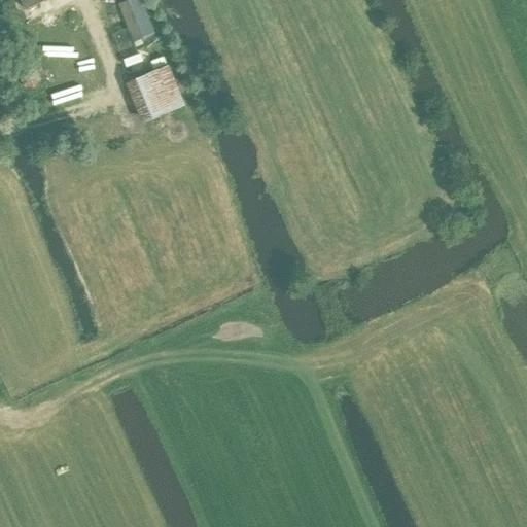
[(9,0),(0,0),(0,10),(12,6),(9,0)]
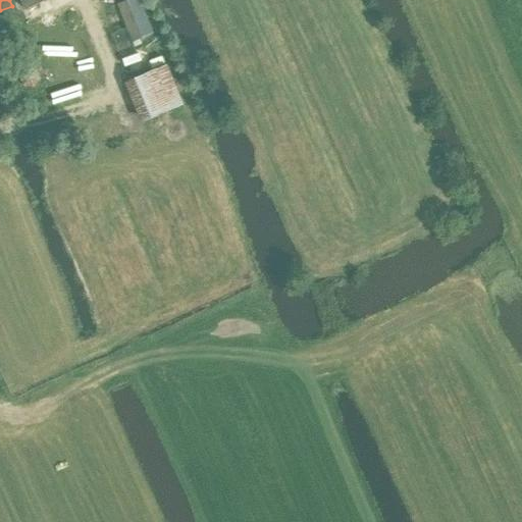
[(53,0),(21,0),(27,11),(53,0)]
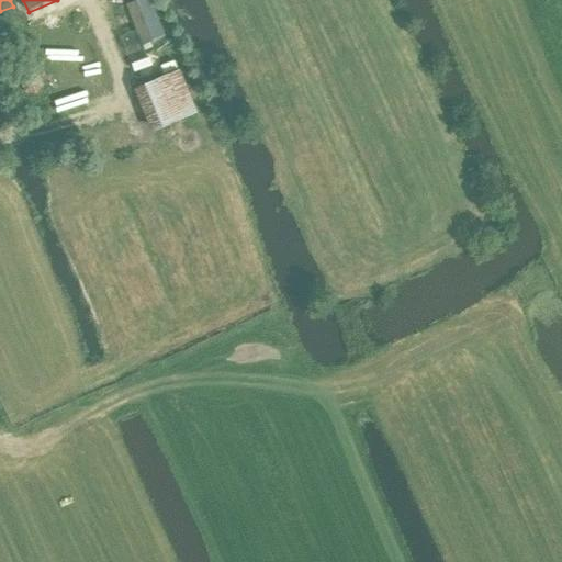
[(143,45),(165,36),(149,0),(135,0),(125,4),(143,45)]
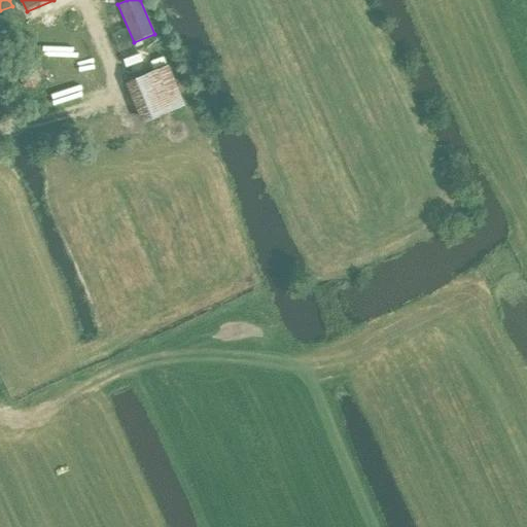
[(159,41),(119,58),(147,124),(186,107),(159,41)]
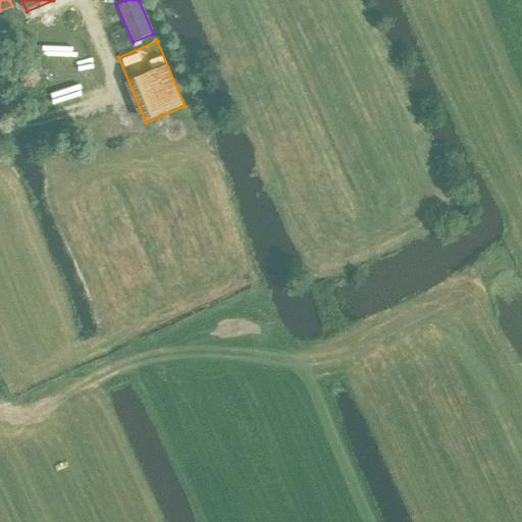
[(25,68),(19,76),(23,87),(34,88),(40,80),(36,70),(25,68)]
